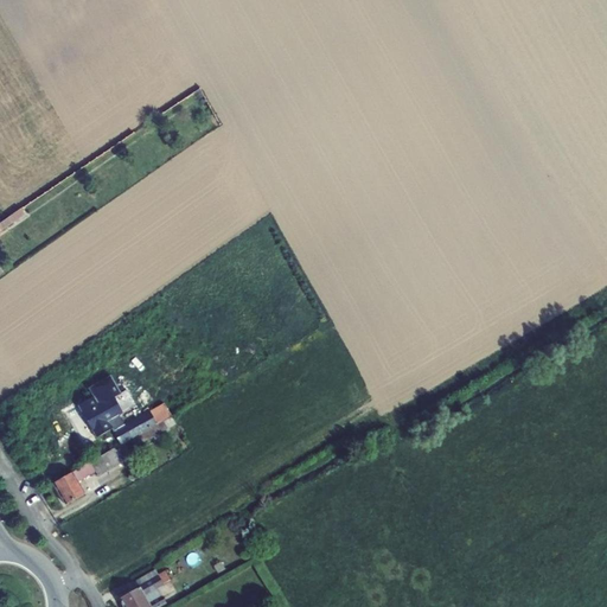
[(0,223),(0,231),(13,222),(10,217),(0,223)]
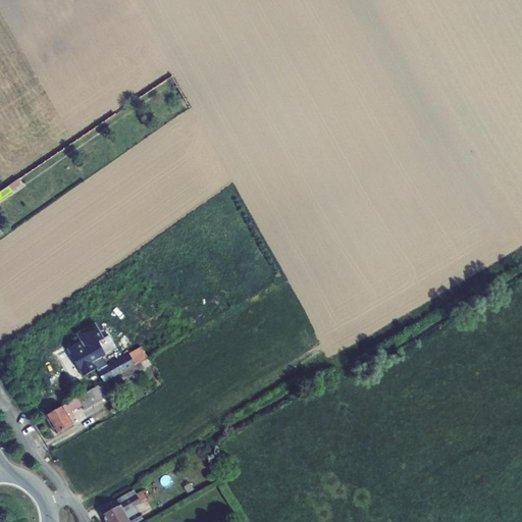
[(76,334),(76,335),(96,324),(96,323),(76,334)]
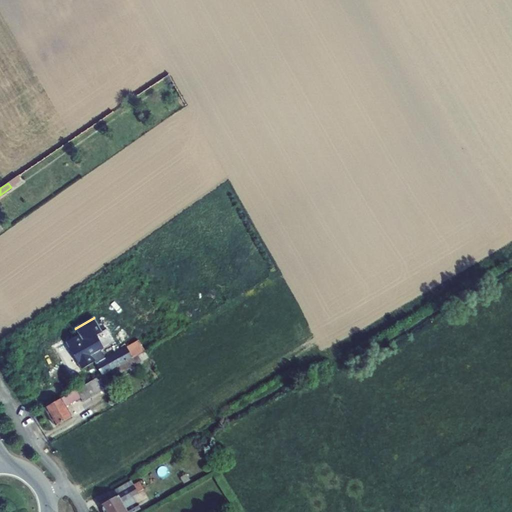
[(77,363),(82,370),(95,363),(102,375),(111,370),(129,361),(123,349),(106,359),(101,351),(104,349),(97,336),(103,333),(94,318),(75,329),(79,335),(66,343),(71,351),(73,350),(79,361),(77,363)]
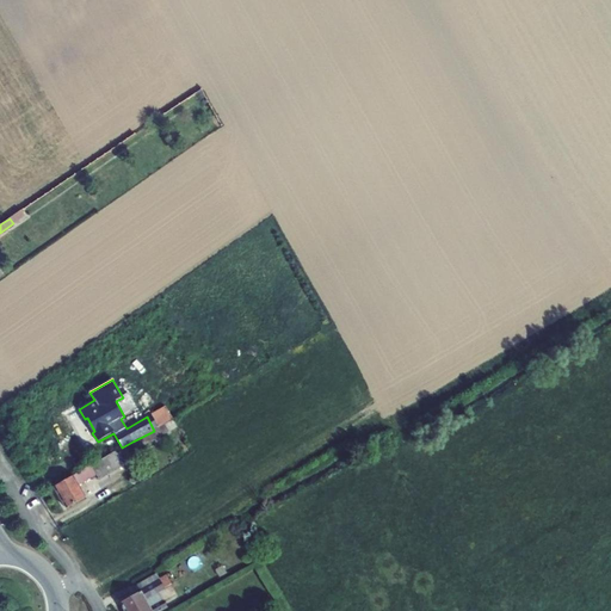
[(154,431),(160,427),(152,414),(147,417),(154,431)]
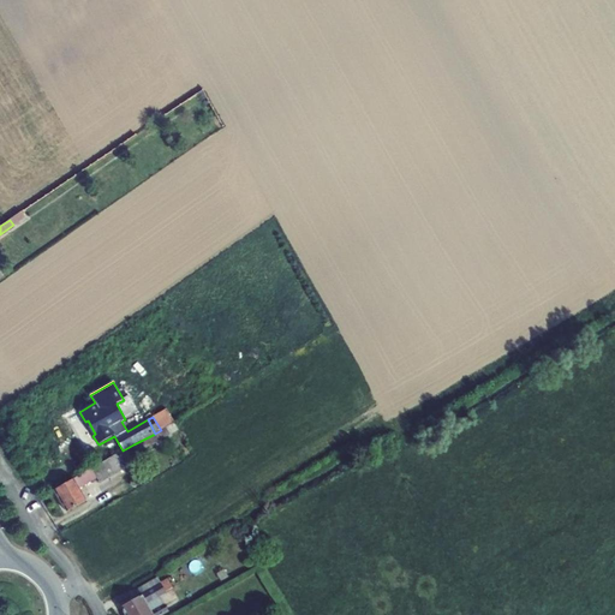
[(93,436),(95,434),(88,421),(85,422),(93,436)]
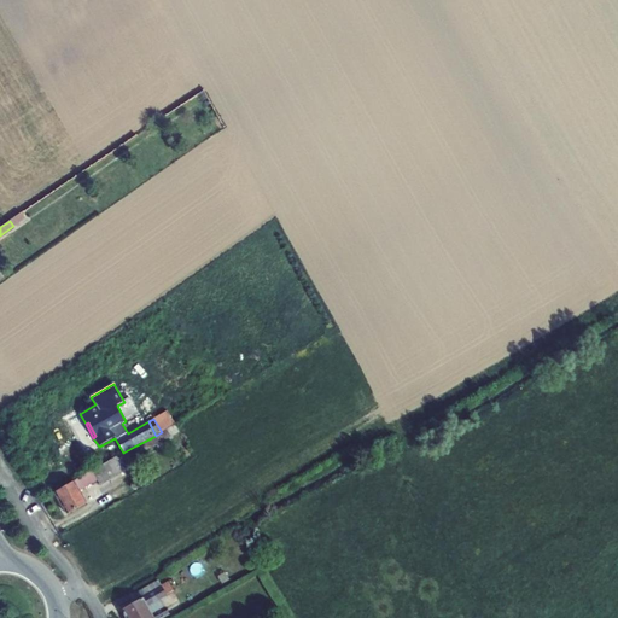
[(162,432),(156,436),(159,442),(179,431),(175,424),(162,432)]
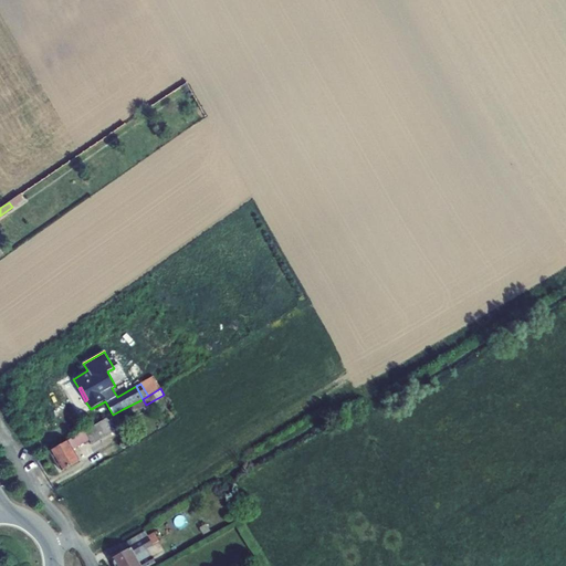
[(146,405),(143,399),(123,409),(126,416),(146,405)]
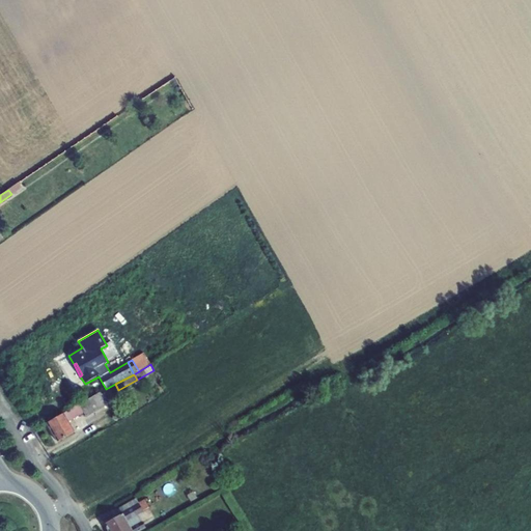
[(108,404),(101,392),(47,423),(58,442),(75,432),(68,422),(84,413),(86,417),(108,404)]
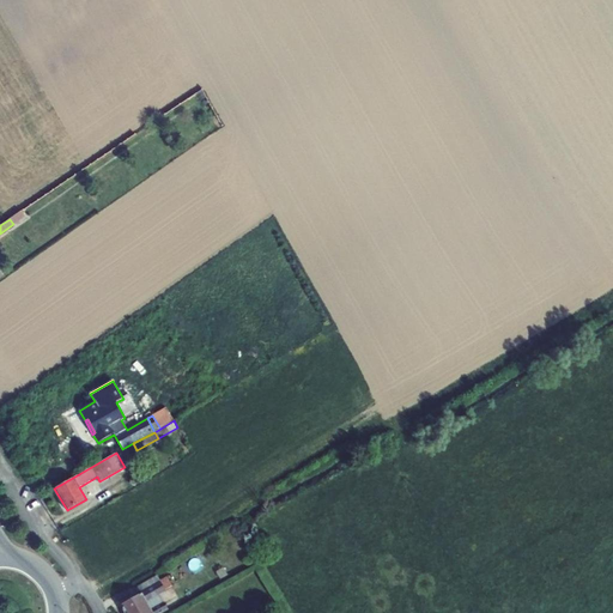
[(125,612),(162,612),(169,610),(159,594),(173,587),(169,578),(161,583),(158,576),(138,588),(141,594),(121,606),(125,612)]
